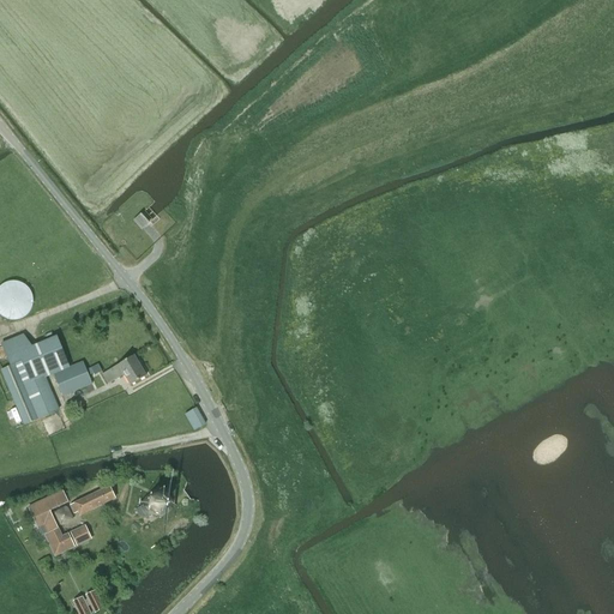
[(142,229),(149,223),(140,215),(133,221),(142,229)]
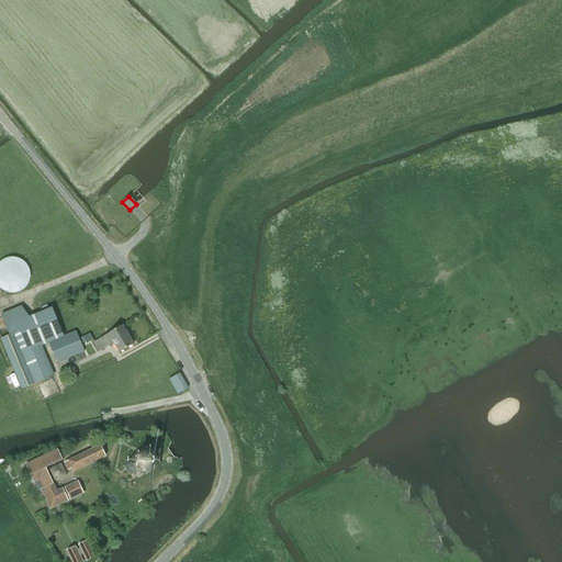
[(10,295),(25,284),(17,272),(1,282),(10,295)]
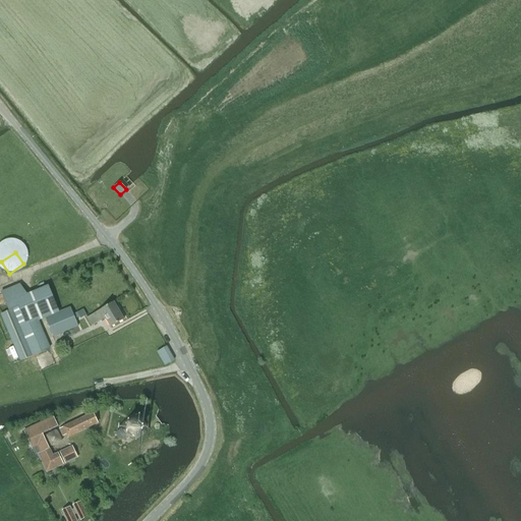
[(77,326),(74,319),(79,316),(79,319),(85,315),(83,309),(76,312),(72,314),(69,307),(58,311),(48,286),(27,294),(19,284),(0,291),(8,310),(0,313),(19,359),(49,347),(38,321),(45,317),(52,337),(77,326)]
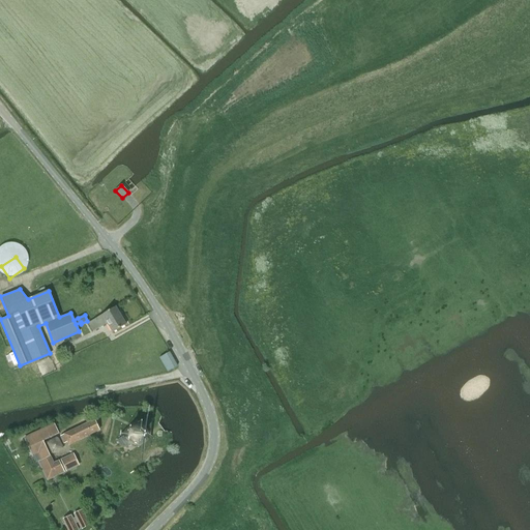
[(112,333),(126,325),(115,307),(88,323),(93,332),(107,324),(112,333)]
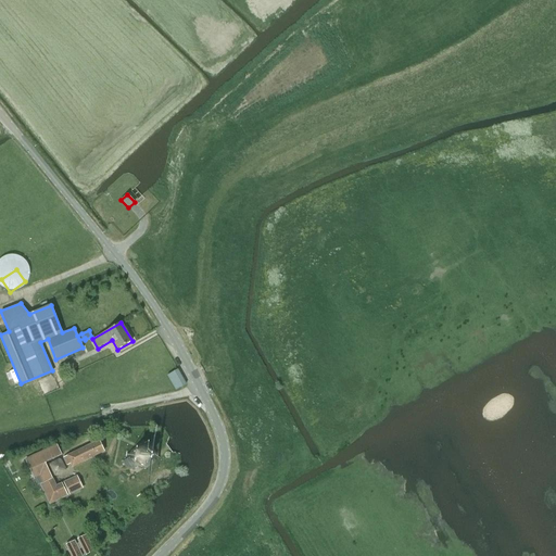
[(166,375),(175,390),(186,383),(177,369),(166,375)]
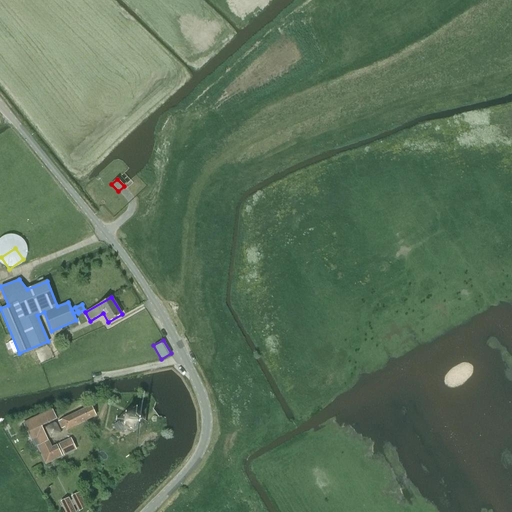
[(67,430),(96,416),(91,406),(58,421),(62,429),(66,427),(67,430)]
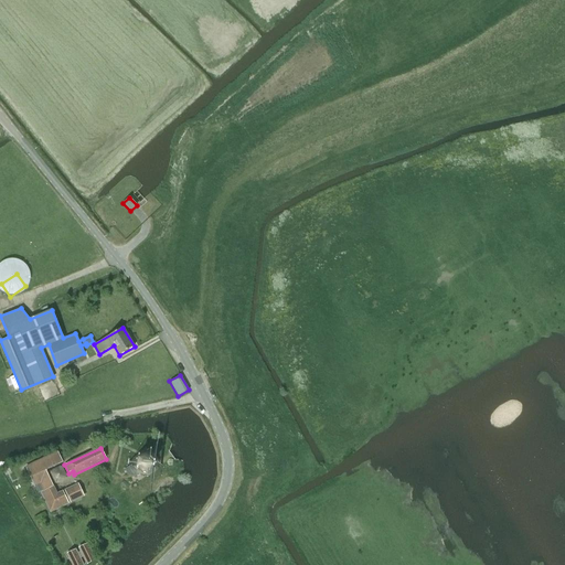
[(144,452),(142,454),(136,458),(135,467),(134,468),(131,466),(125,470),(128,476),(136,477),(138,475),(137,472),(139,471),(140,473),(148,476),(156,470),(158,461),(152,454),(144,452)]
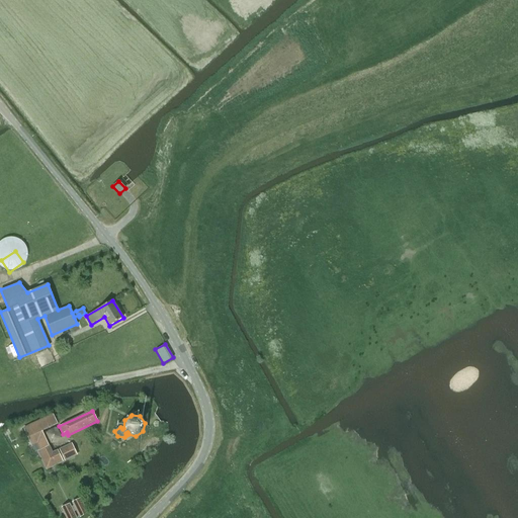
[(37,451),(38,452),(41,460),(47,470),(64,462),(59,451),(53,454),(42,432),(58,425),(54,416),(24,430),(34,452),(37,451)]
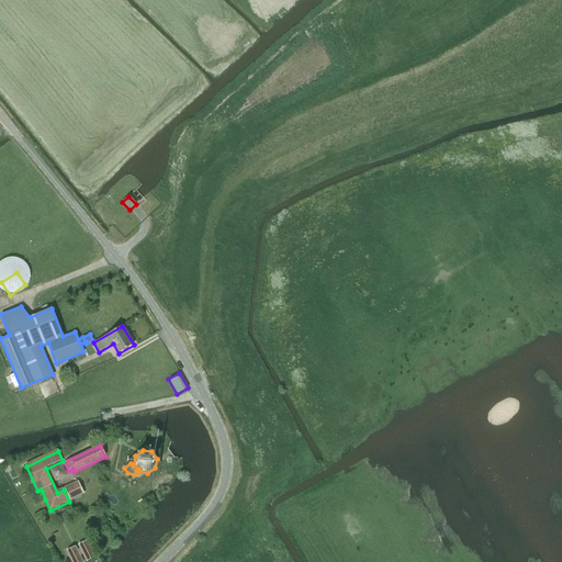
[(69,499),(82,494),(79,486),(77,482),(64,489),(69,499)]
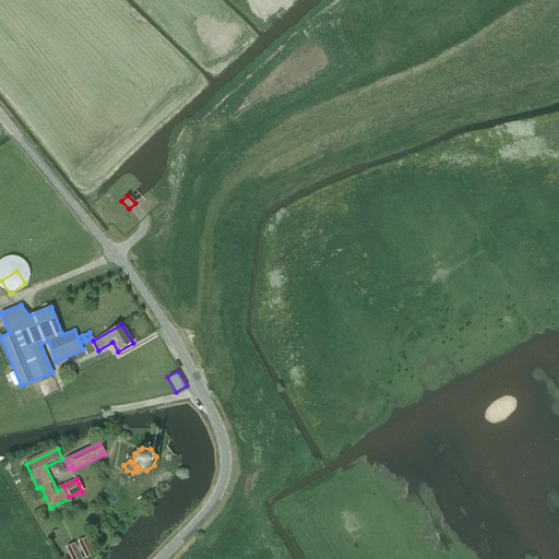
[(87,540),(81,545),(88,558),(95,556),(87,540)]
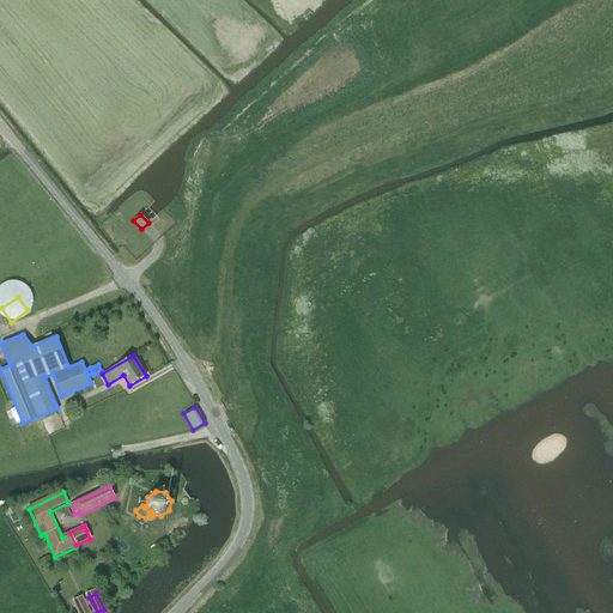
All buildings are outlined.
